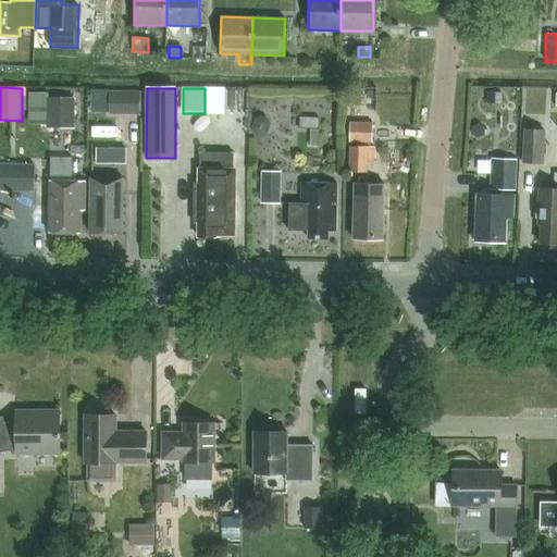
[(110,115),(140,115),(140,91),(110,91),(110,115)]
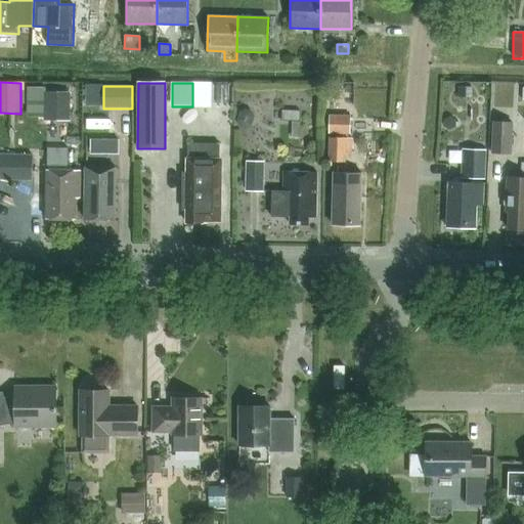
[(28,117),(44,117),(45,92),(45,88),(28,88),(28,117)]
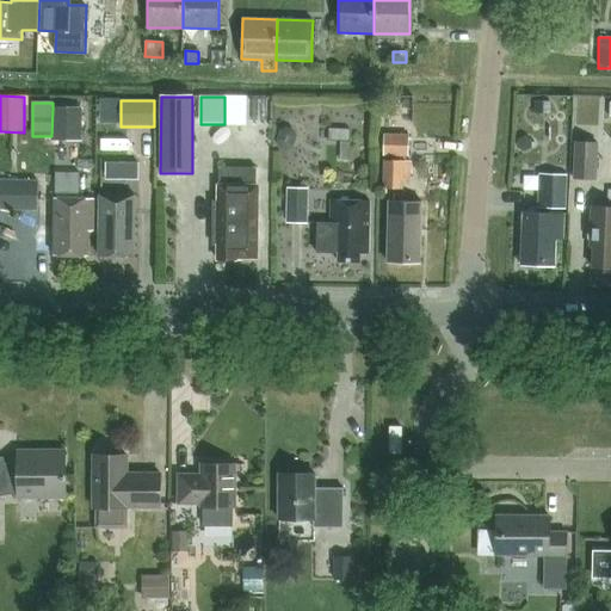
[(84,107),(53,107),(51,136),(51,140),(82,140),(84,107)]
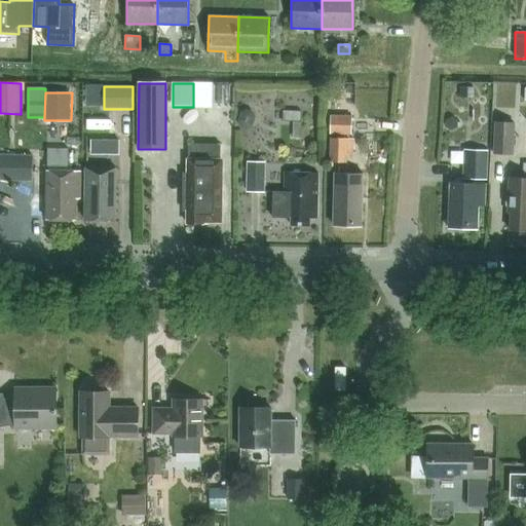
[(240,111),(237,122),(239,127),(247,129),(253,126),(256,116),(253,110),(246,108),(240,111)]
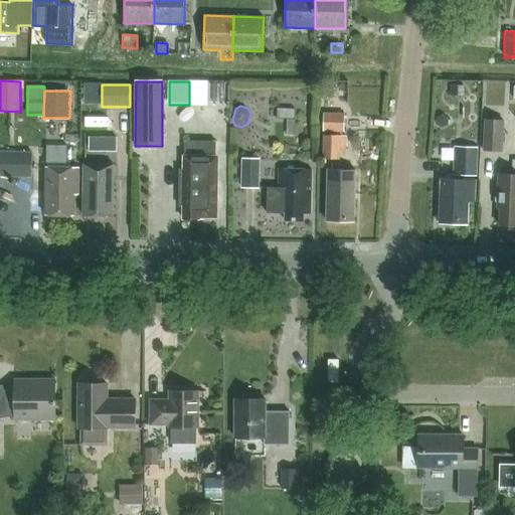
[(278,109),(278,119),(295,119),(295,110),(278,109)]
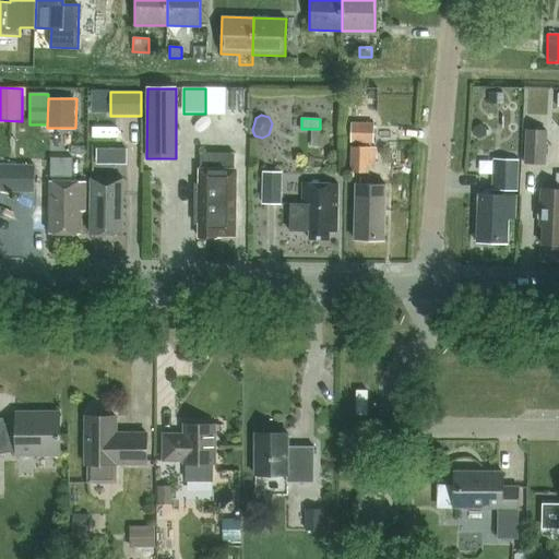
[(372,143),(373,123),(351,122),(349,142),(372,143)]
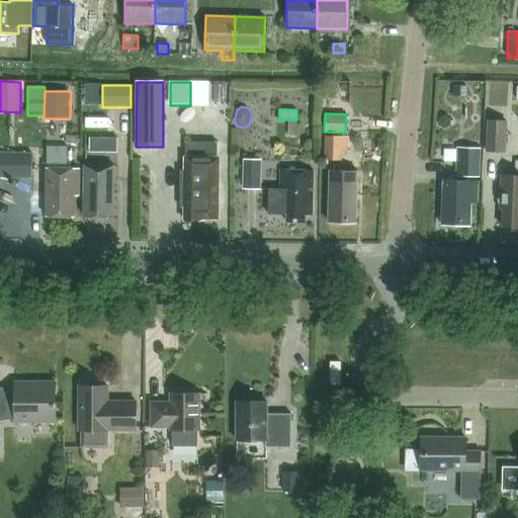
[(445,115),(439,118),(439,125),(444,128),(450,125),(450,119),(445,115)]
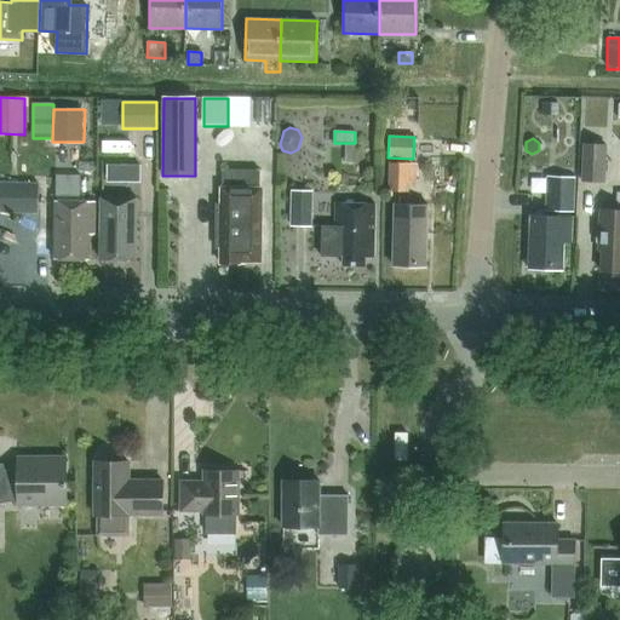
[(606,183),(607,144),(585,143),(583,182),(606,183)]
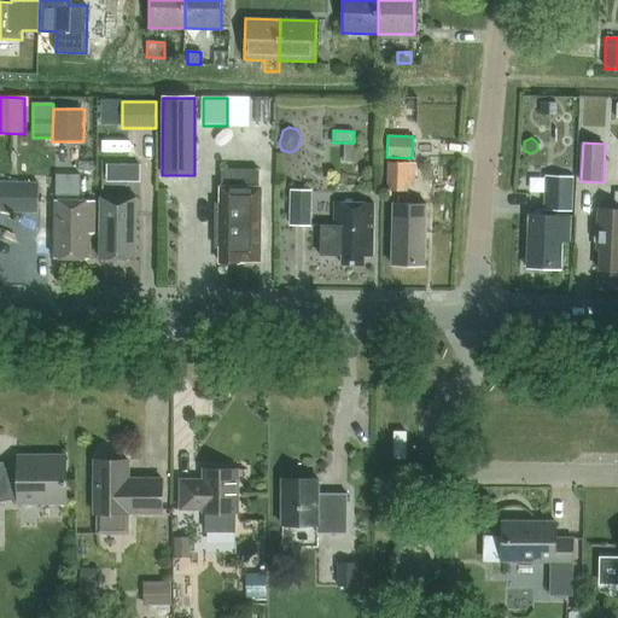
[(417,164),(409,163),(390,163),(389,191),(408,191),(408,182),(417,182),(417,164)]
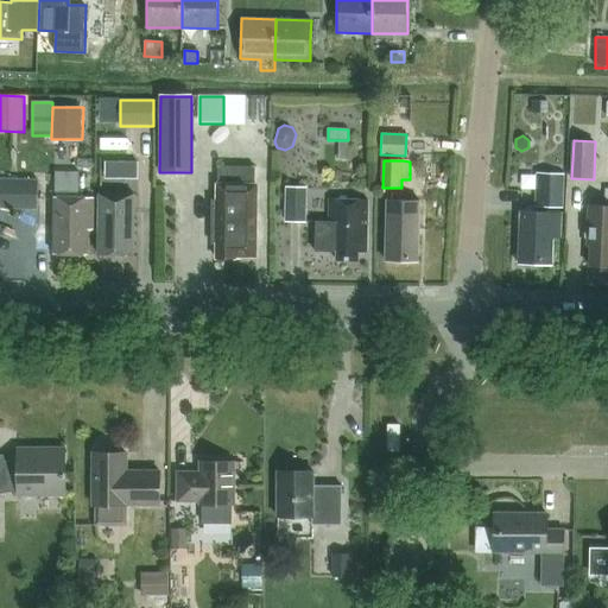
[(124,163),(124,182),(139,182),(139,163),(124,163)]
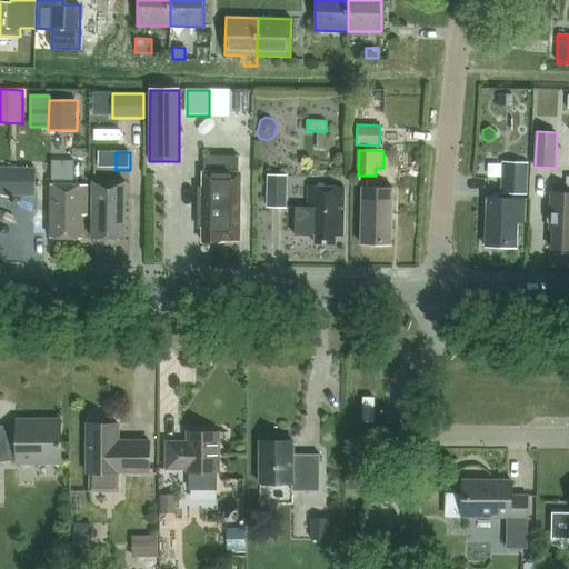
[(526,193),(527,163),(500,162),(499,193),(526,193)]
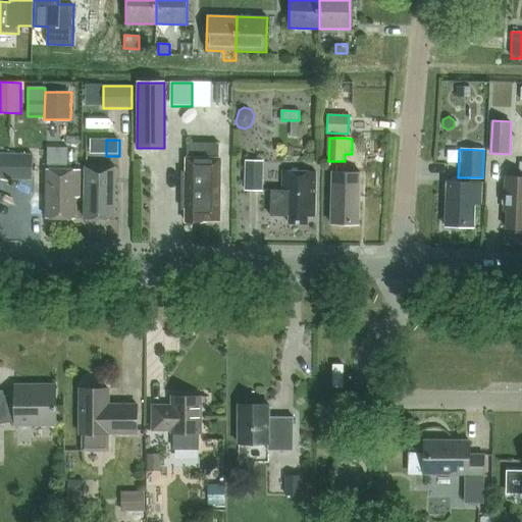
[(0,179),(33,180),(33,154),(0,153),(0,179)]
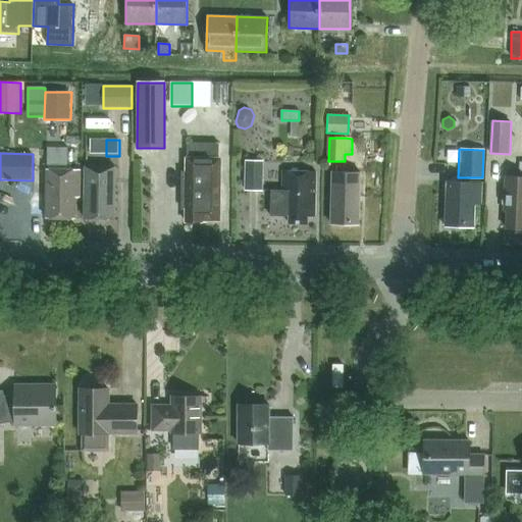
[(186,170),(179,170),(179,197),(187,197),(187,220),(202,220),(202,219),(219,219),(219,160),(186,159),(186,170)]
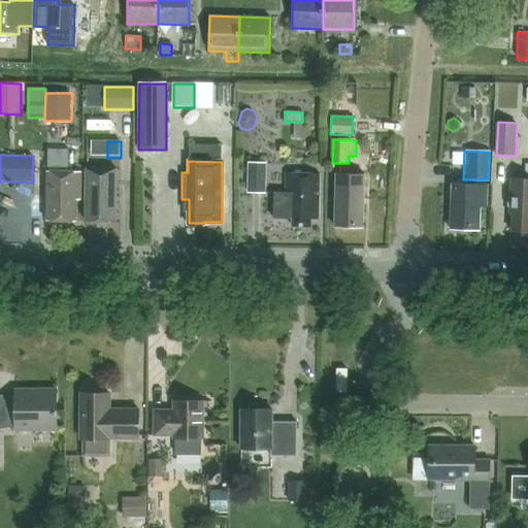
[(264,193),(265,163),(246,162),(246,192),(264,193)]
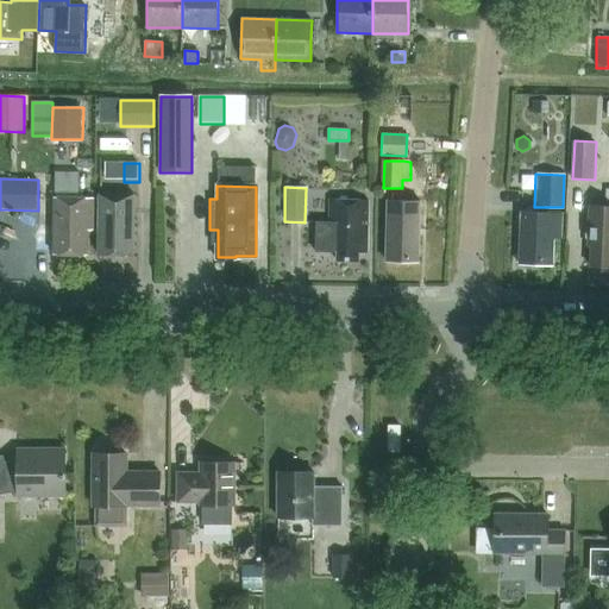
[(388,193),(387,262),(419,262),(420,200),(394,199),(394,193),(388,193)]
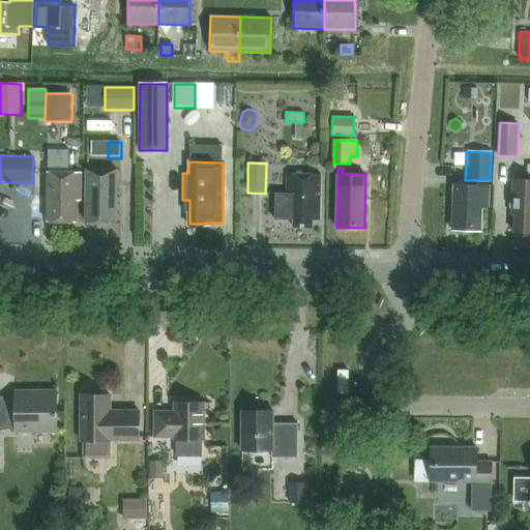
[(86,223),(102,223),(116,224),(118,170),(88,169),(86,223)]
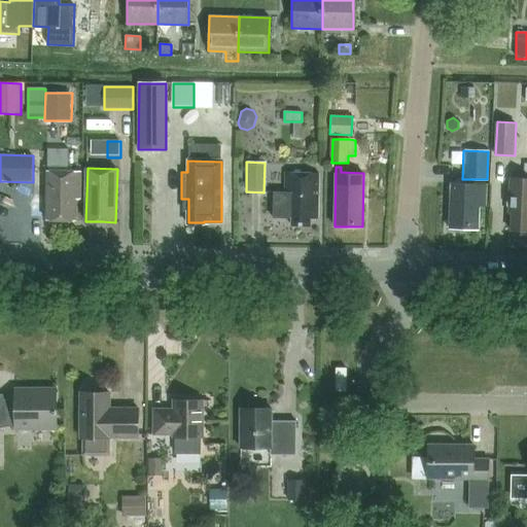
[(47,171),(47,220),(76,220),(77,201),(81,201),(81,171),(47,171)]
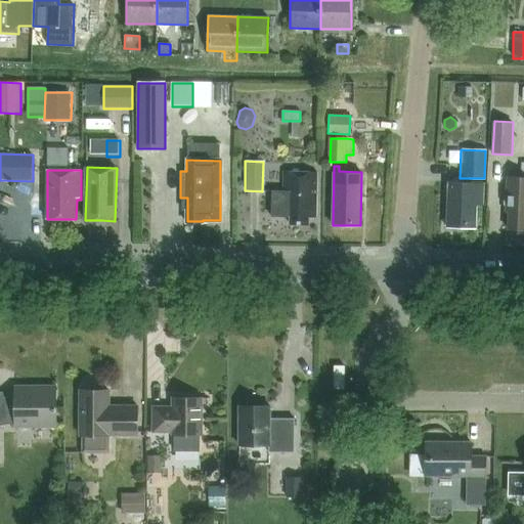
[(272,192),(271,217),(292,217),(292,223),(309,224),(309,217),(315,217),(316,173),(285,172),(285,192),(272,192)]
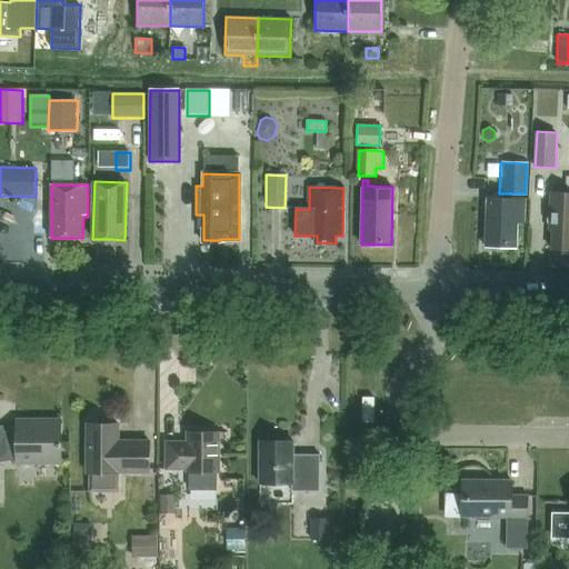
[(547,212),(547,221),(550,223),(552,223),(551,249),(568,249),(568,192),(551,191),(550,211),(547,212)]
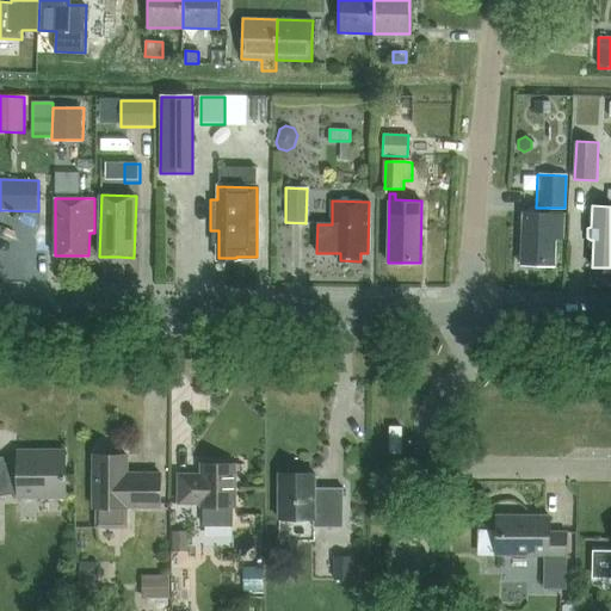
[(523,211),(522,264),(555,265),(555,239),(563,240),(565,213),(523,211)]
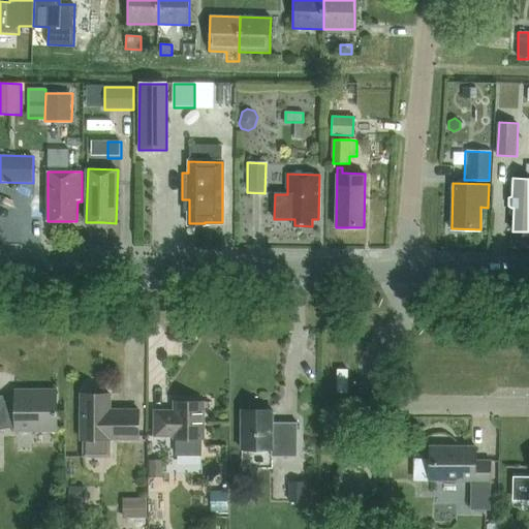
[(348,393),(348,370),(338,370),(338,393),(348,393)]
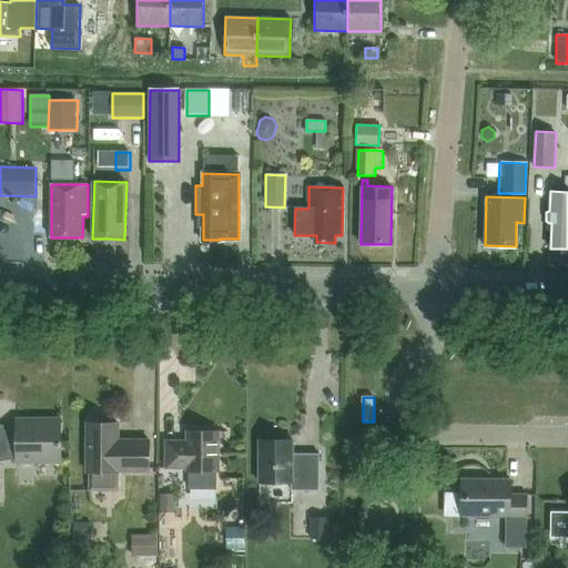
[(17,463),(61,463),(60,419),(17,419),(17,433),(4,434),(3,425),(0,425),(0,462),(17,459),(17,463)]
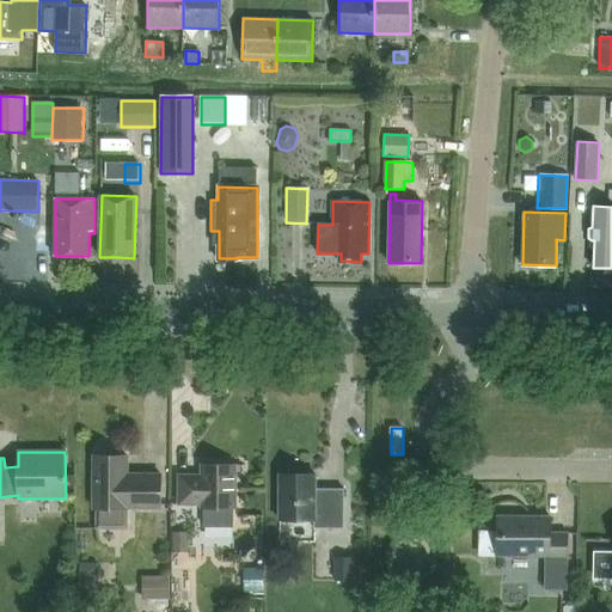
[(127,475),(127,457),(93,457),(93,509),(96,509),(96,530),(127,530),(127,509),(127,508),(160,508),(160,475),(127,475)]
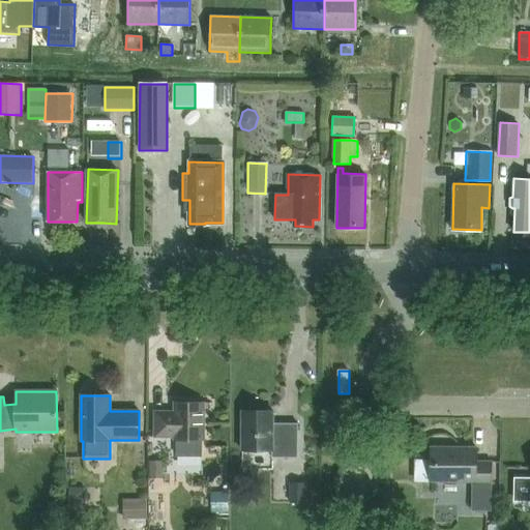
[(155,412),(155,437),(176,437),(176,452),(199,452),(199,449),(203,449),(203,403),(176,403),(176,412),(155,412)]
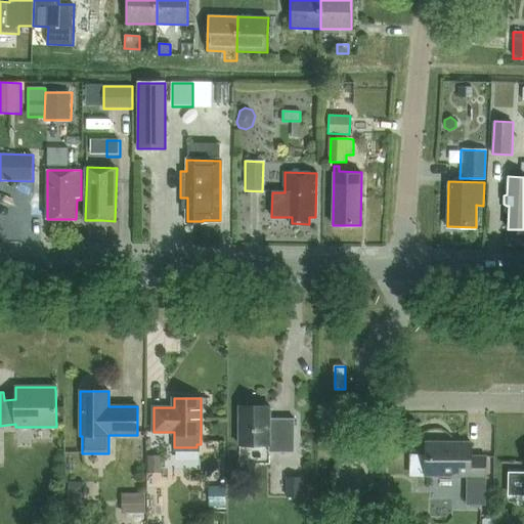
[(295,452),(295,419),(270,419),(270,406),(239,406),(239,446),(269,446),(269,452),(295,452)]
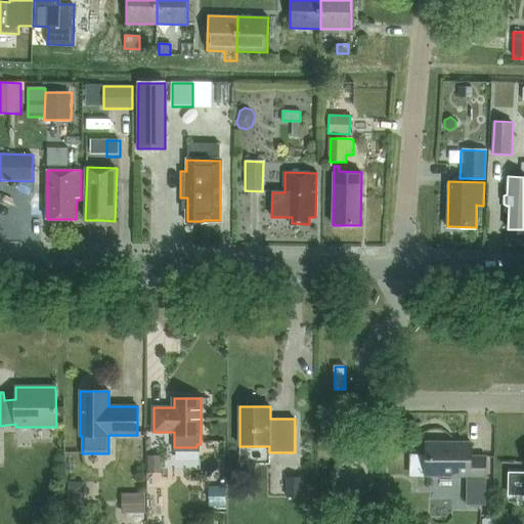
[(472,456),(472,443),(426,442),(426,453),(410,453),(410,476),(468,477),(468,484),(468,507),(485,507),(485,484),(486,456),(472,456)]
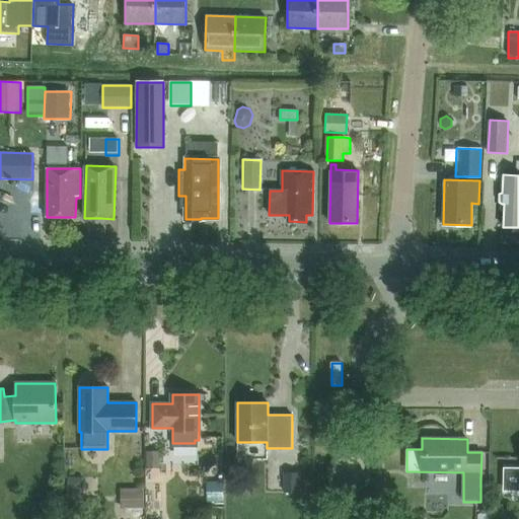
[(159,467),(159,451),(145,451),(145,467),(159,467)]
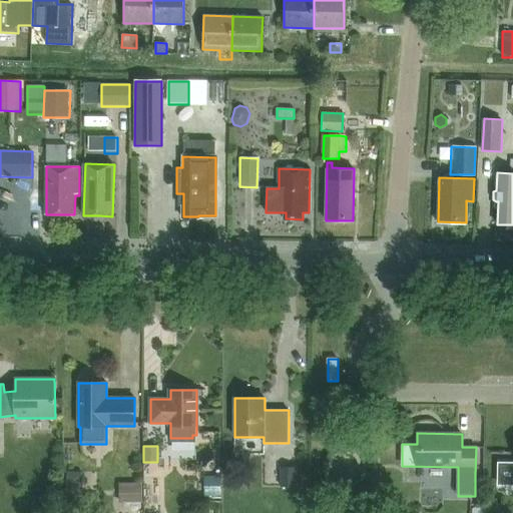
[(512,463),(499,463),(499,486),(512,486),(512,463)]
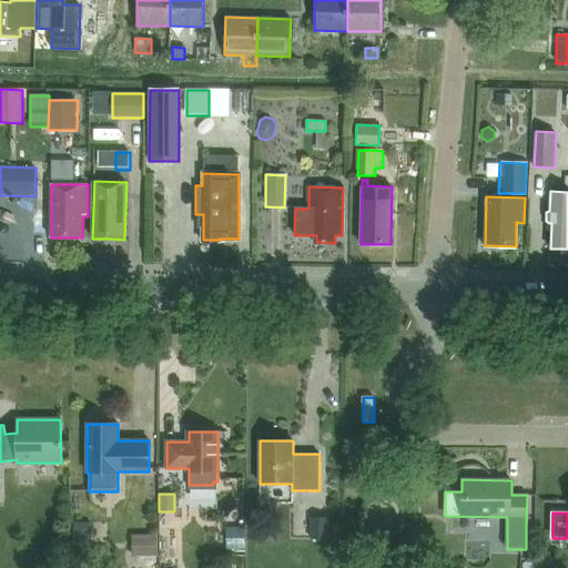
[(311,516),(311,537),(328,537),(328,516),(311,516)]
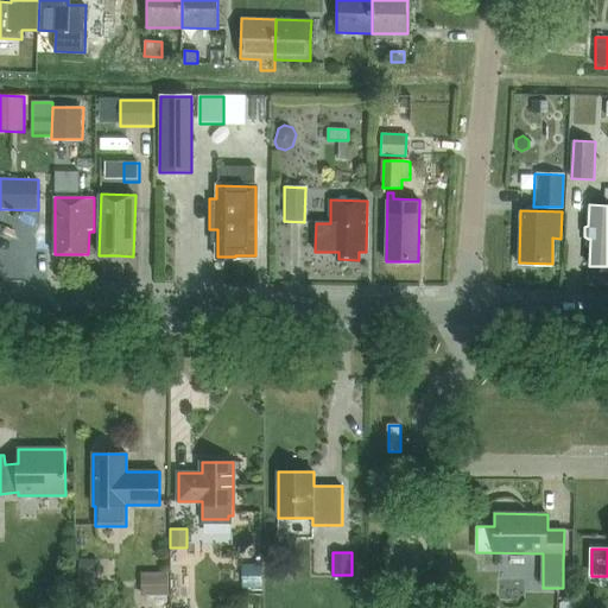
[(97,600),(97,587),(97,559),(80,559),(78,600),(97,600)]
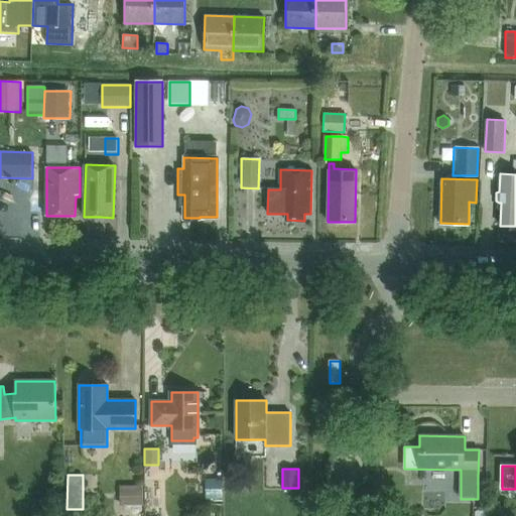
[(209,480),(209,500),(223,500),(223,480),(209,480)]
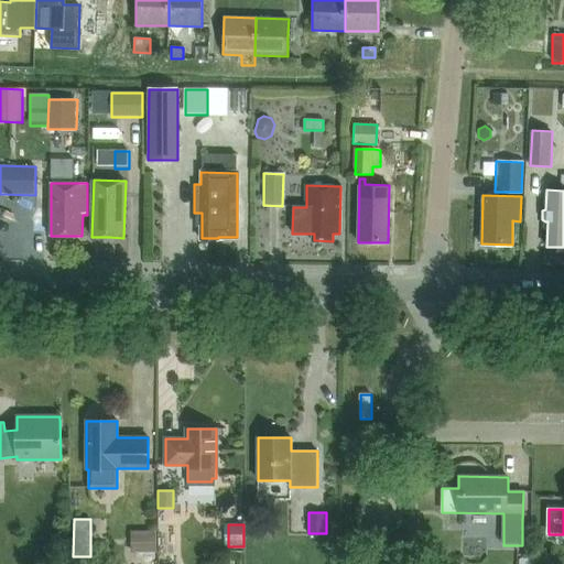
[(131,553),(137,553),(156,552),(155,531),(131,531),(131,553)]
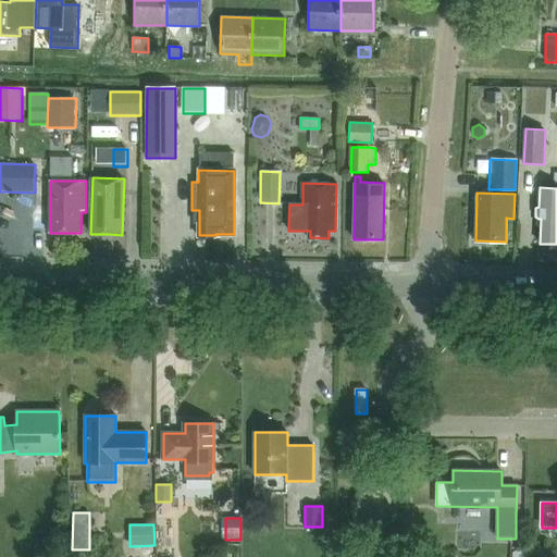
[(162,544),(159,548),(159,554),(163,556),(169,556),(172,553),(172,547),(169,544),(162,544)]
